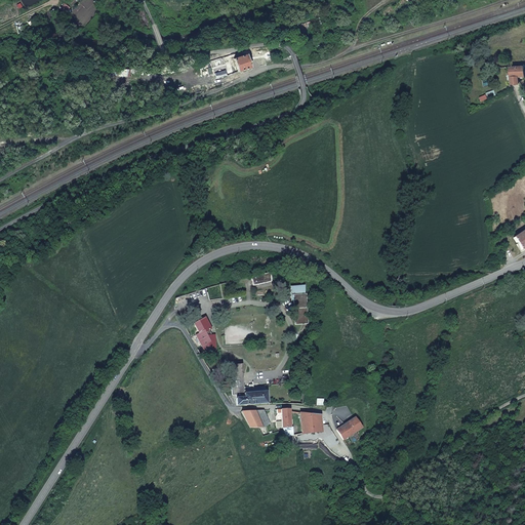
[(250,66),(247,55),(235,61),(239,72),(244,70),(250,68),(267,63),(266,59),(250,66)]
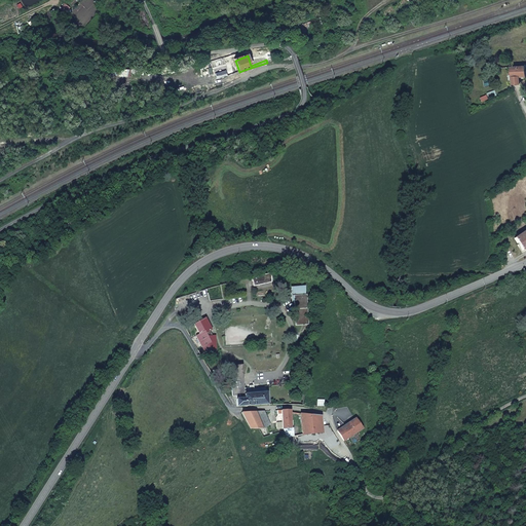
[(525,65),(514,65),(513,67),(514,83),(521,83),(521,75),(525,75),(525,65)]
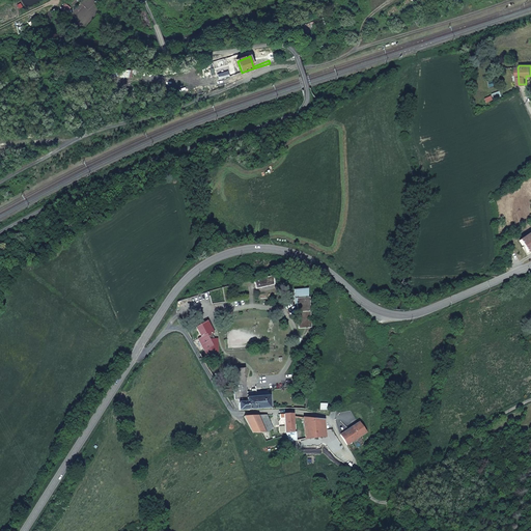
[(530,232),(520,240),(524,245),(522,246),(526,253),(530,250),(530,232)]
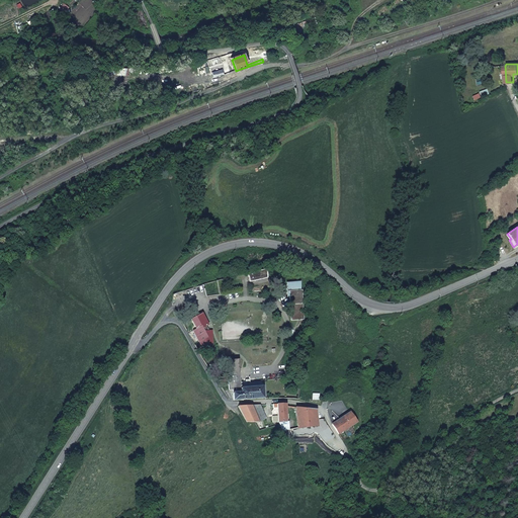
[(275,266),(248,272),(250,281),(270,276),(276,275),(275,266)]
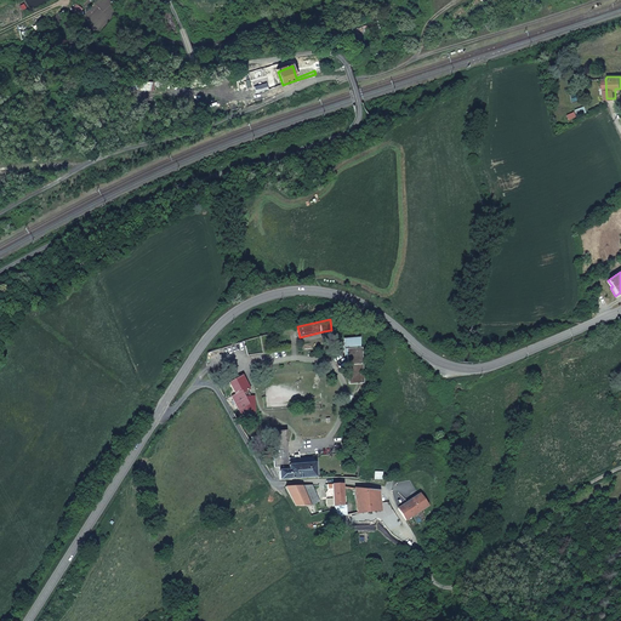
[(348,348),(351,383),(365,382),(363,348),(348,348)]
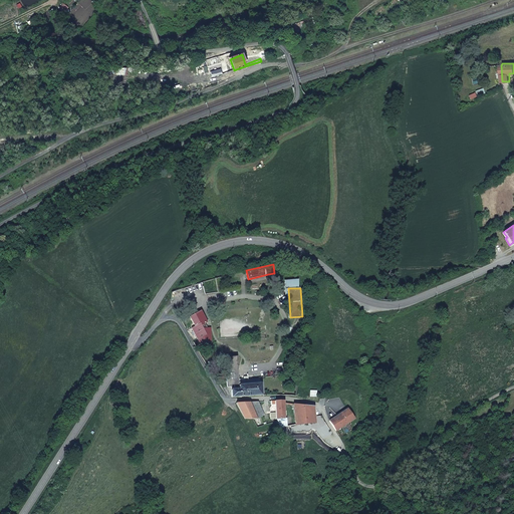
[(208,322),(201,310),(190,316),(195,326),(192,328),(198,340),(200,347),(212,346),(211,329),(208,329),(204,329),(202,325),(205,323),(208,322)]
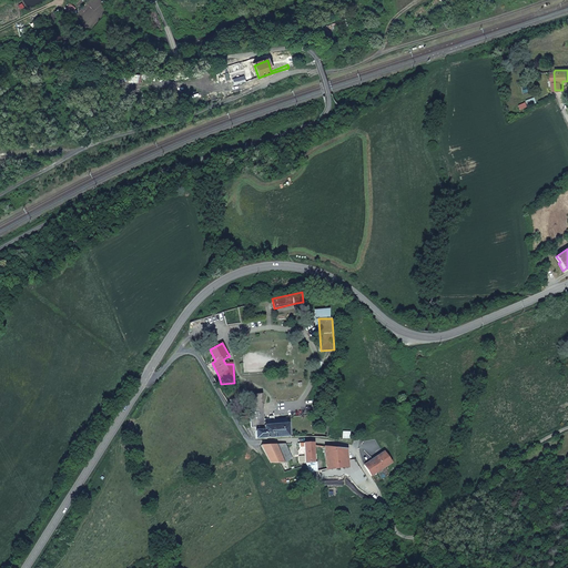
[(247,394),(250,419),(264,418),(262,393),(247,394)]
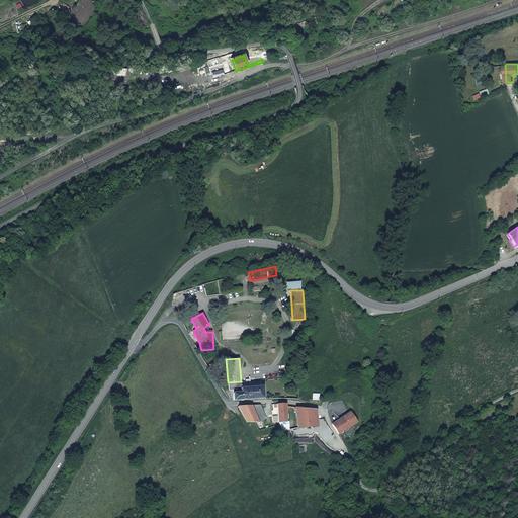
[(262,386),(241,389),(241,381),(228,382),(229,390),(231,390),(233,390),(234,400),(241,399),(241,400),(263,398),(262,386)]
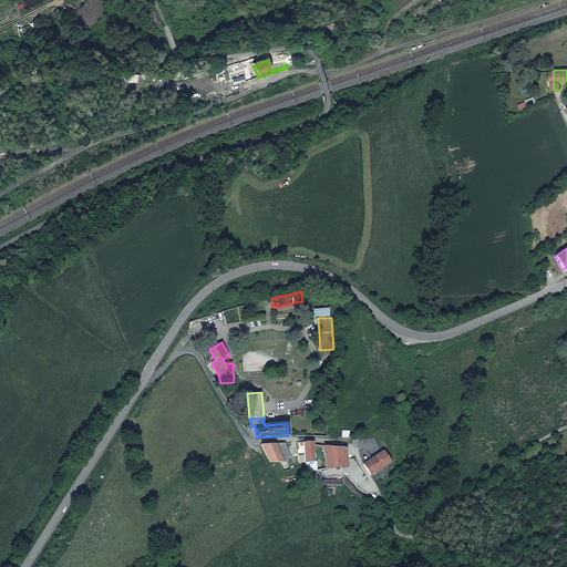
[(303,446),(305,455),(299,456),(299,463),(313,462),(312,441),(299,442),(300,446),(303,446)]
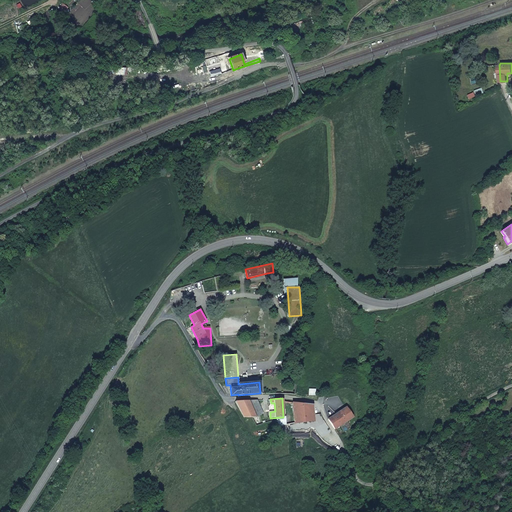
[(248,401),(256,417),(263,414),(257,400),(248,401)]
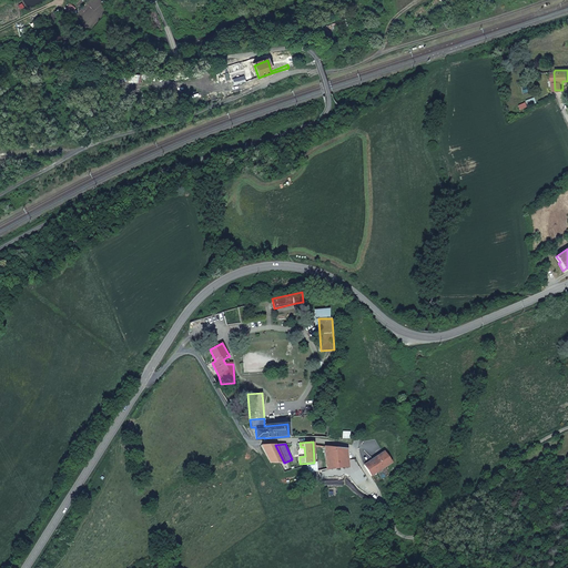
[(261,445),(271,463),(284,463),(275,445),(261,445)]
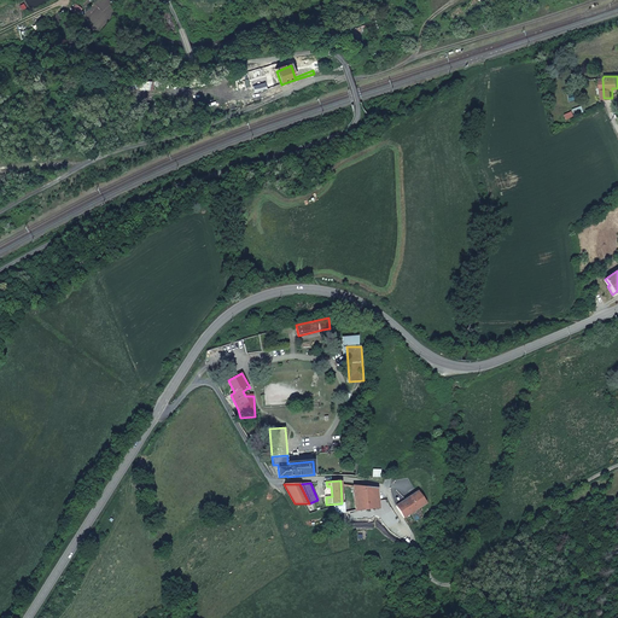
[(353,485),(356,506),(356,509),(356,511),(379,507),(377,488),(365,488),(353,485)]
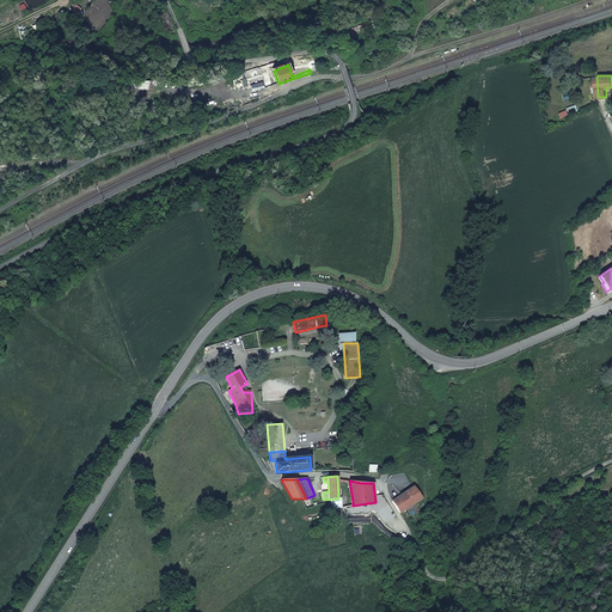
[(411,487),(392,501),(399,513),(420,500),(411,487)]
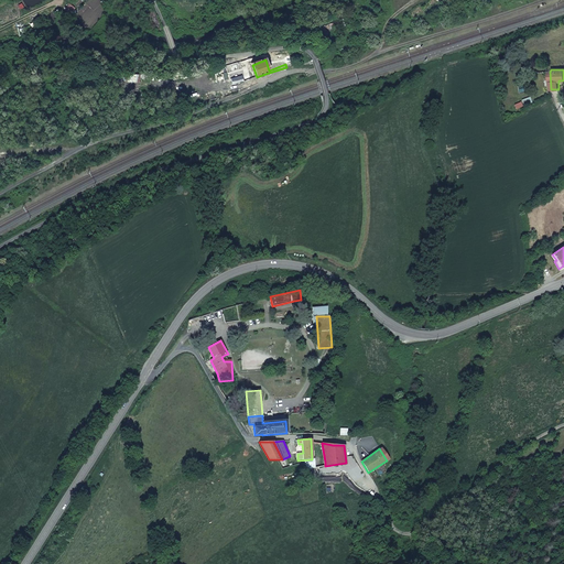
All buildings are outlined.
